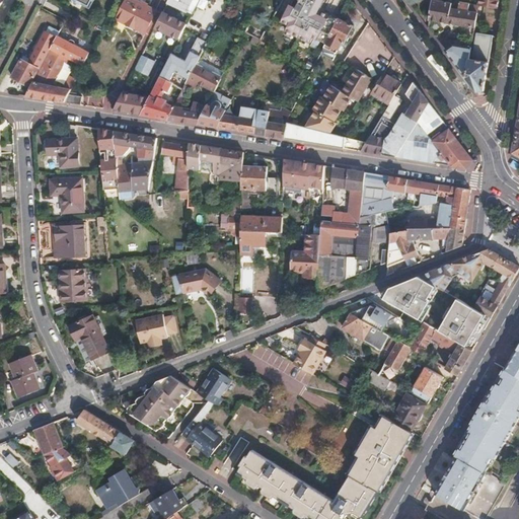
[(133,0),(126,0),(117,19),(145,33),(156,12),(133,0)]
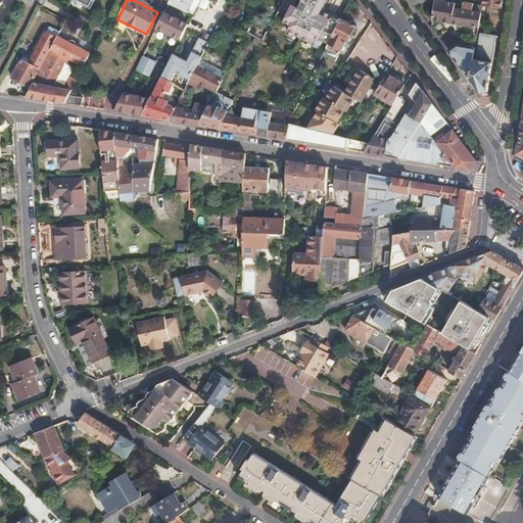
[(171,0),(170,2),(181,8),(187,11),(192,0),(171,0)]
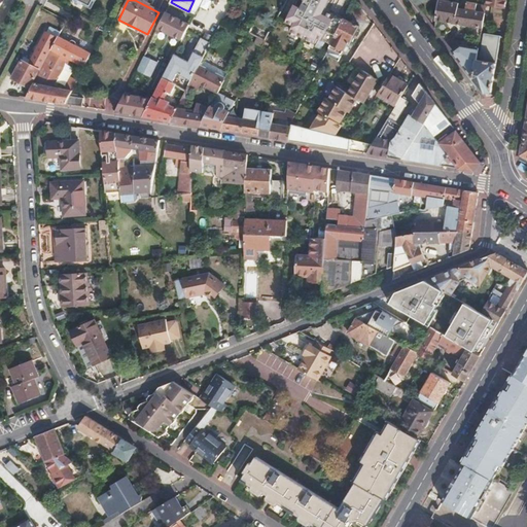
[(305,0),(306,0),(303,6),(295,2),(286,22),(293,25),(291,31),(315,42),(318,36),(330,42),(342,20),(321,9),(325,0),(305,0)]
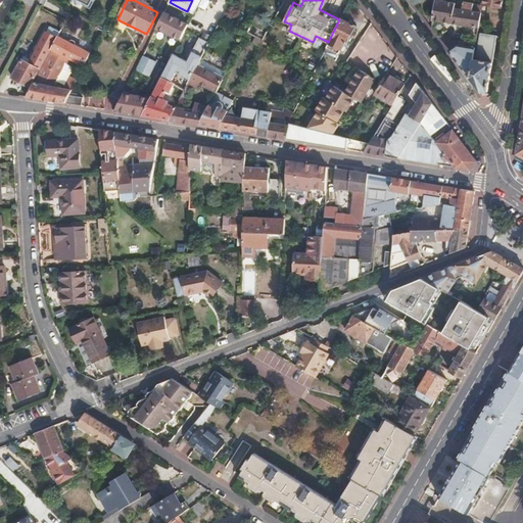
[(438,0),(434,0),(432,19),(477,27),(478,27),(480,11),(471,10),(472,2),(463,1),(462,7),(455,7),(456,2),(448,2),(445,1),(438,0)]
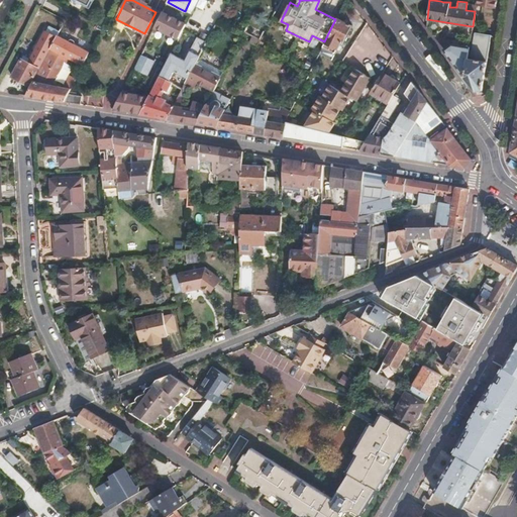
[(150,37),(120,97),(131,103),(159,48),(179,8),(168,2),(156,26),(150,37)]
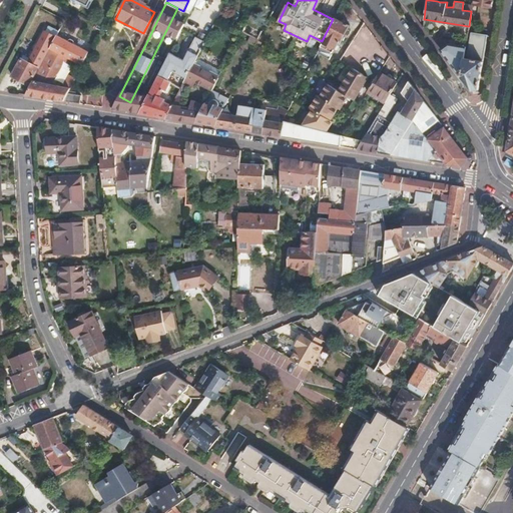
[(322,41),(318,51),(330,56),(338,41),(341,42),(349,26),(333,19),(322,41)]
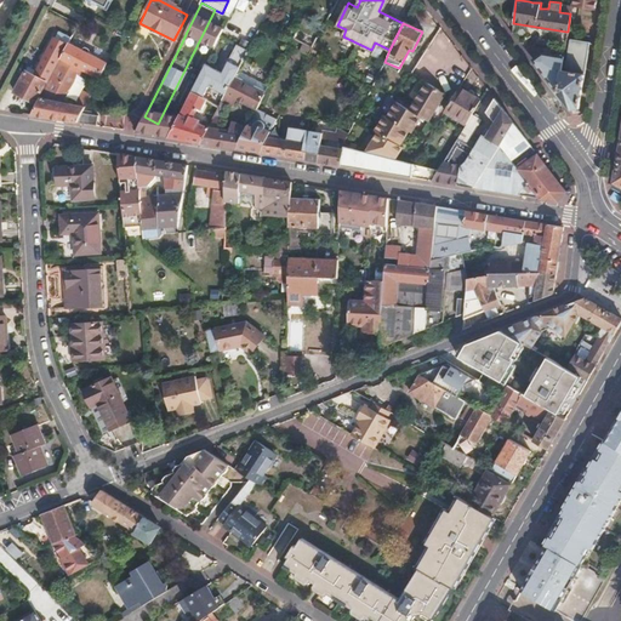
[(191,92),(203,98),(206,90),(224,100),(234,79),(258,34),(246,27),(222,73),(205,63),(191,92)]
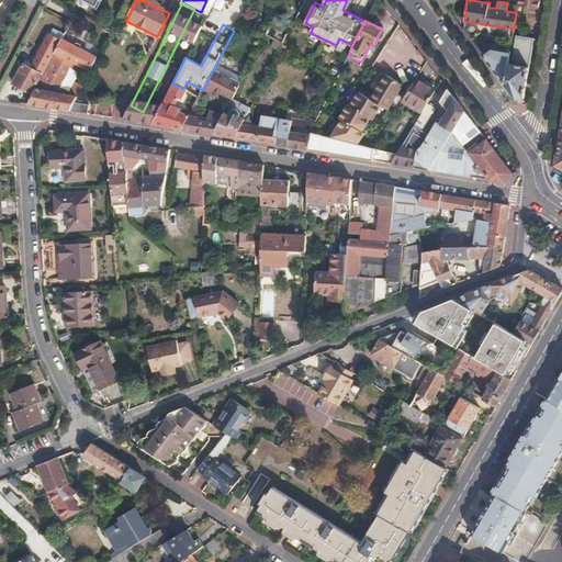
[(265,35),(282,44),(288,34),(269,25),(265,35)]
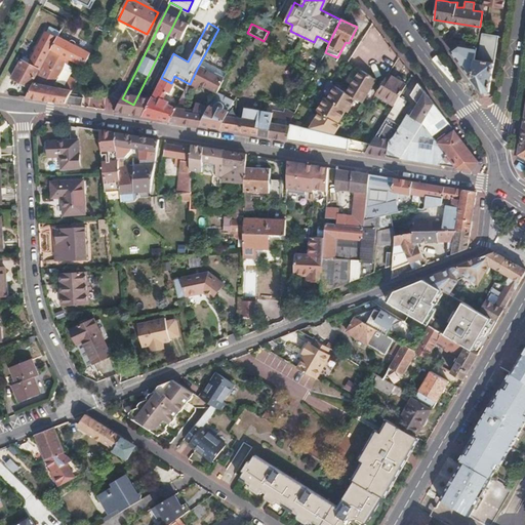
[(472,74),(471,78),(482,93),(489,90),(498,35),(482,32),(477,58),(474,58),(472,74)]
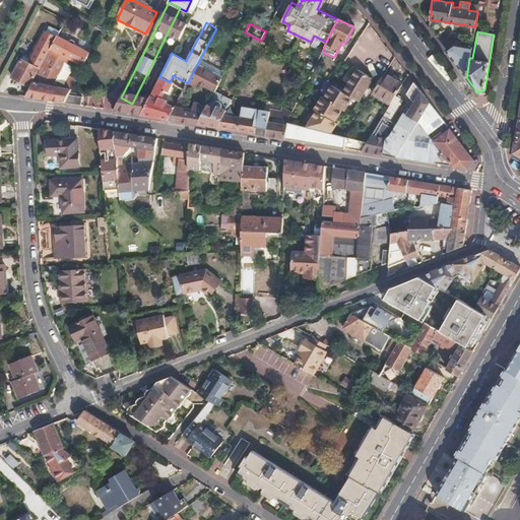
[(51,48),(68,57),(83,65),(90,52),(57,35),(53,43),(51,48)]
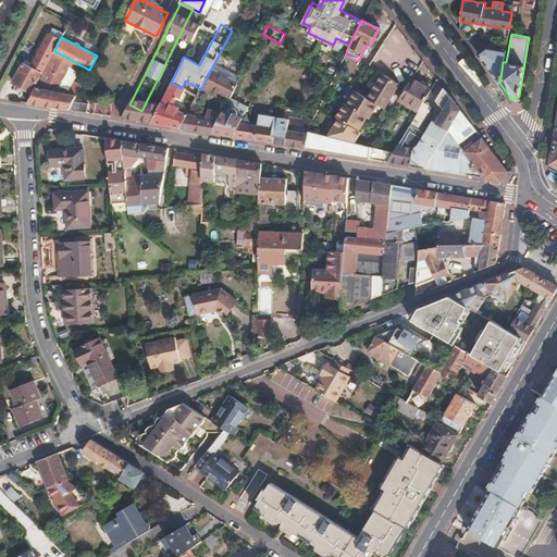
[(51,56),(54,51),(57,46),(49,41),(44,51),(47,53),(51,56)]
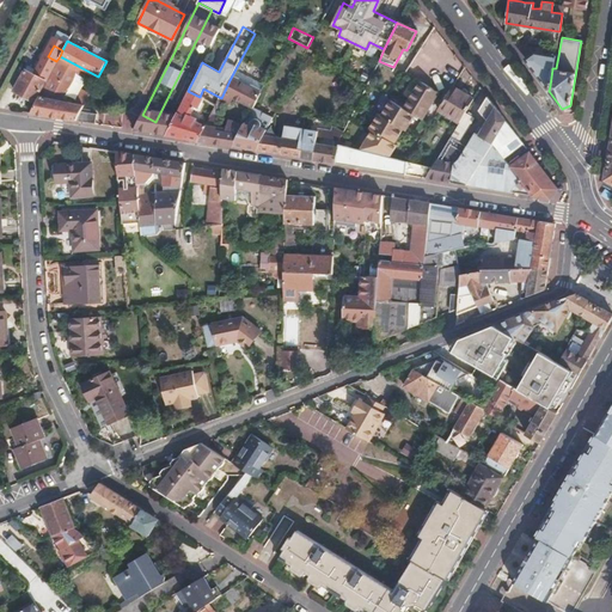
[(537,75),(549,91),(550,86),(552,68),(555,54),(534,51),(524,59),(537,75)]
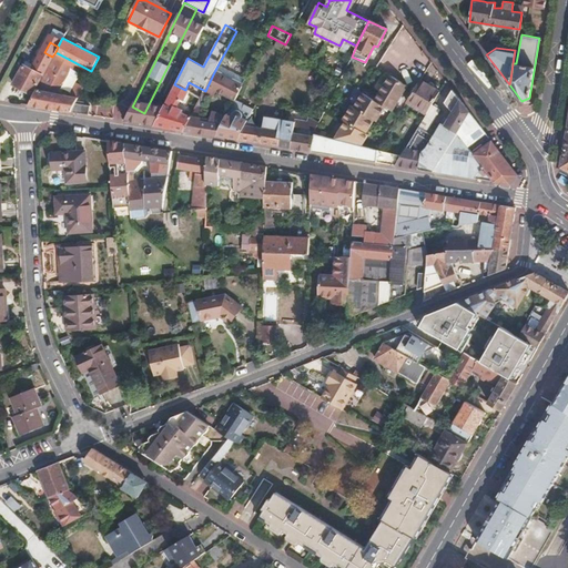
[(47,69),(61,77),(66,79),(74,62),(56,52),(52,57),(48,68),(47,69)]
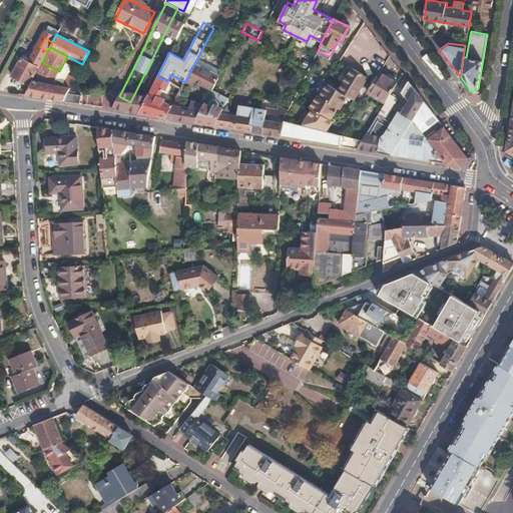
[(43,61),(47,51),(43,49),(38,58),(43,61)]
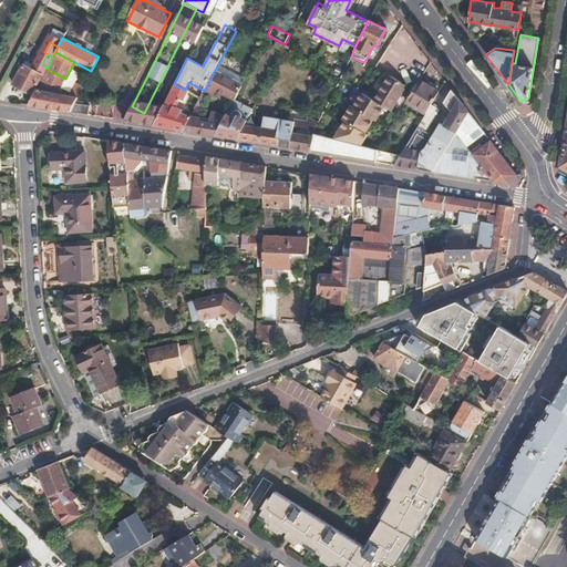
[(23,64),(13,84),(31,93),(41,73),(23,64)]
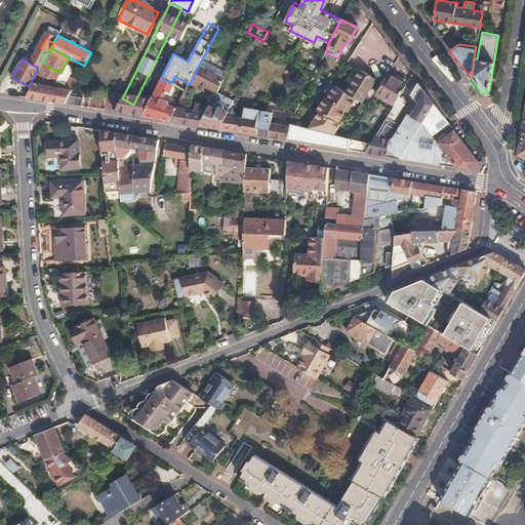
[(66,103),(71,93),(77,80),(72,77),(66,88),(54,86),(57,79),(53,77),(56,71),(43,64),(26,96),(66,103)]
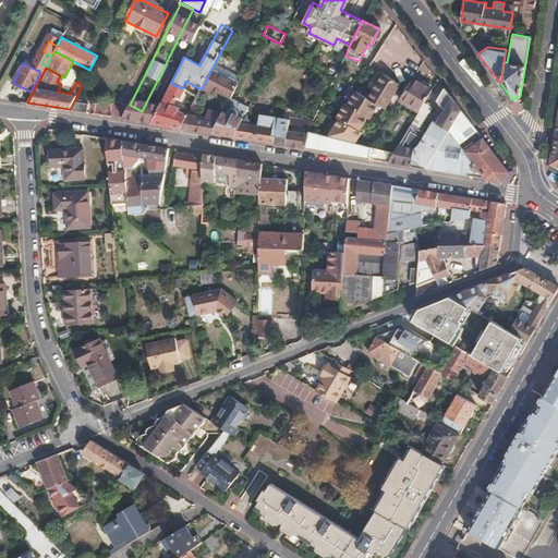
[(201,91),(206,94),(209,96),(213,89),(230,99),(238,85),(210,71),(202,89),(201,91)]
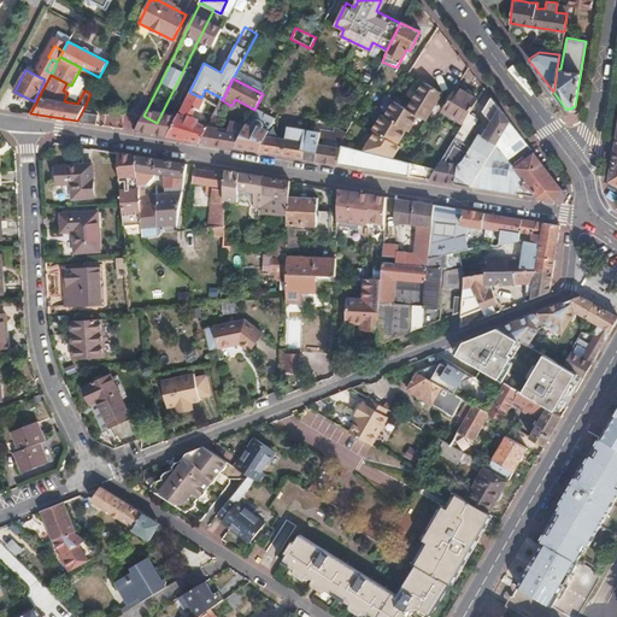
[(369,151),(394,158),(400,146),(398,145),(406,130),(409,131),(418,115),(427,119),(444,93),(424,82),(409,109),(398,103),(369,151)]
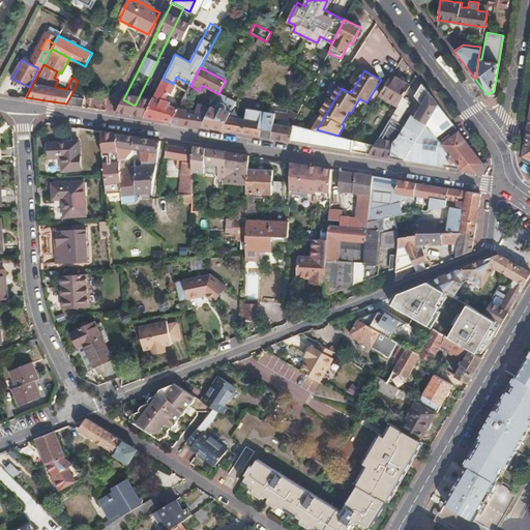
[(398,106),(403,97),(410,85),(392,75),(380,94),(398,106)]
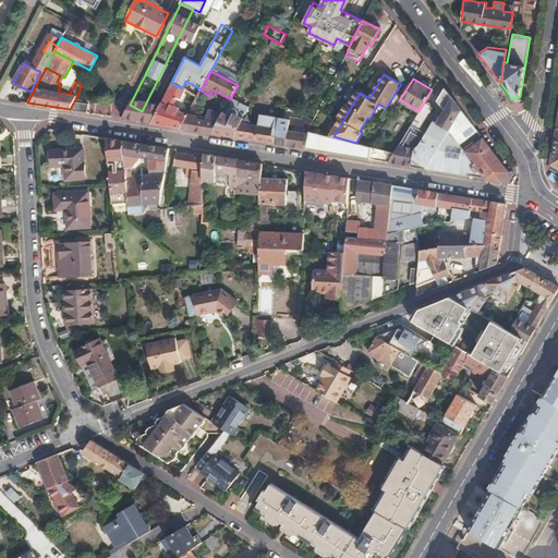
[(181,128),(189,113),(172,110),(178,100),(181,101),(184,95),(186,91),(182,88),(171,83),(150,123),(181,128)]
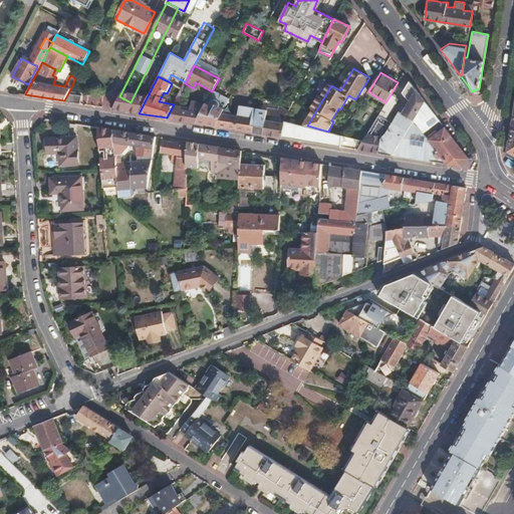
[(408,131),(425,102),(410,81),(403,92),(410,102),(403,113),(401,112),(394,122),(408,131)]
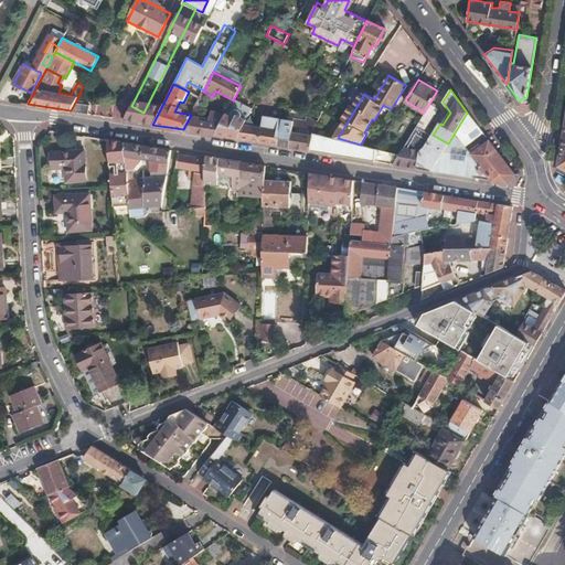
[(196,105),(195,107),(202,108),(209,95),(203,92),(200,98),(196,105)]
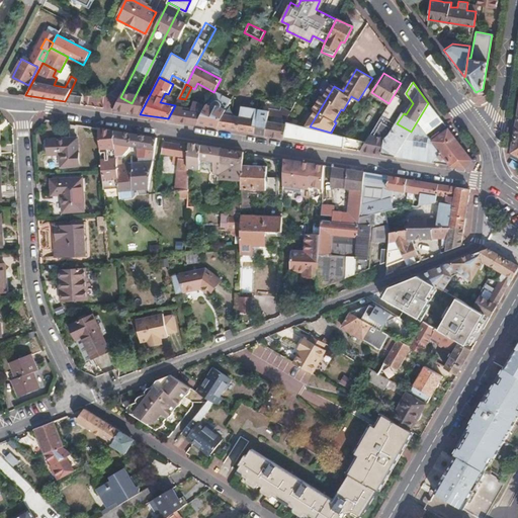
[(306,126),(310,126),(334,86),(331,85),(323,97),(320,96),(313,108),(316,110),(306,126)]
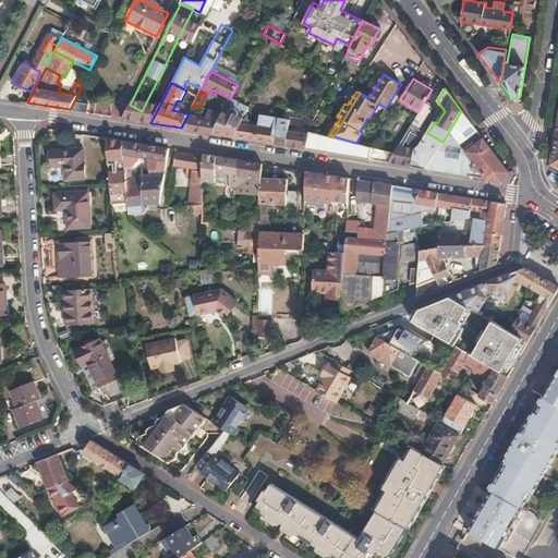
[(194,104),(197,97),(191,94),(190,98),(187,101),(194,104)]
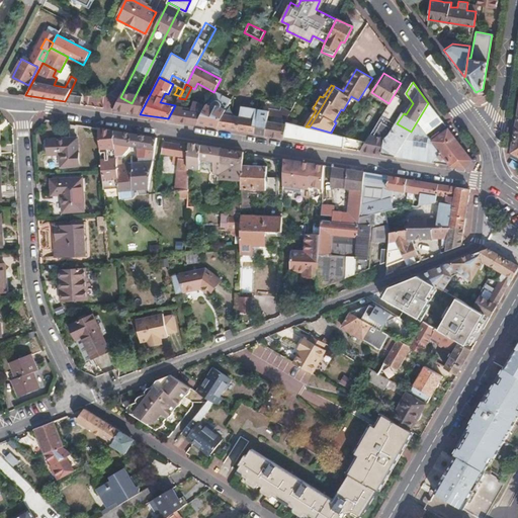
[(70,92),(65,101),(83,104),(84,96),(77,95),(78,93),(70,92)]
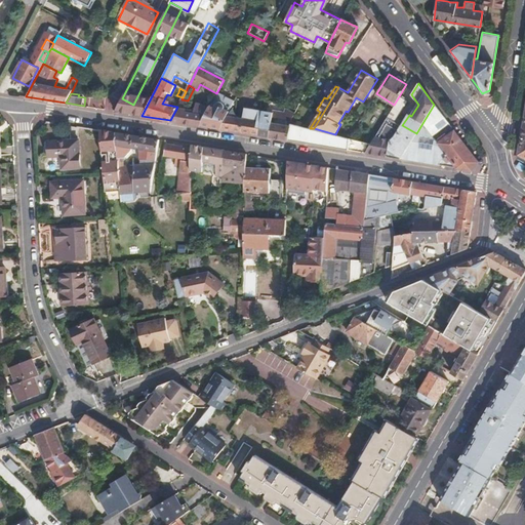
[(387,117),(395,121),(406,102),(399,96),(394,105),(387,117)]
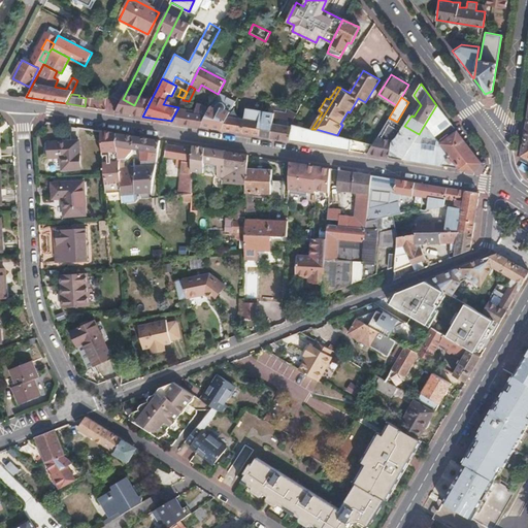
[(92,99),(91,106),(108,108),(109,101),(92,99)]
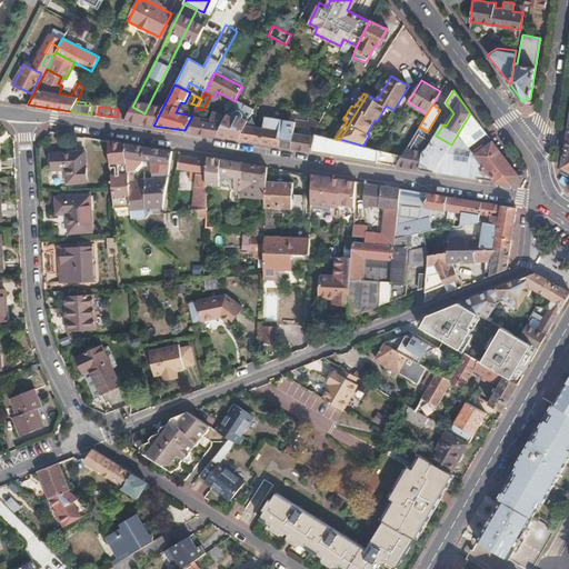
[(185,130),(199,132),(202,118),(203,109),(197,108),(192,116),(185,130)]
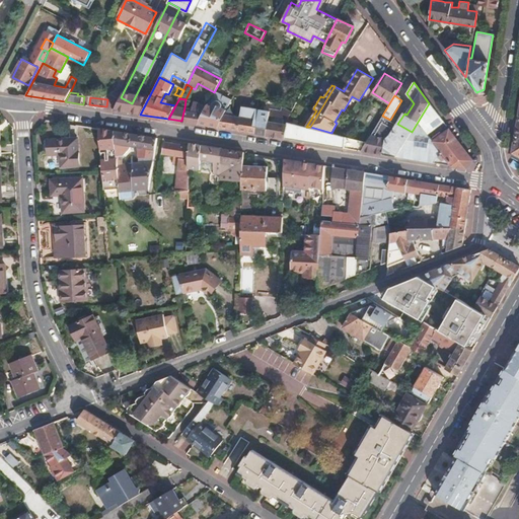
[(198,124),(217,127),(224,114),(226,109),(222,107),(223,105),(223,102),(220,100),(216,101),(212,106),(208,104),(207,106),(204,112),(198,124)]
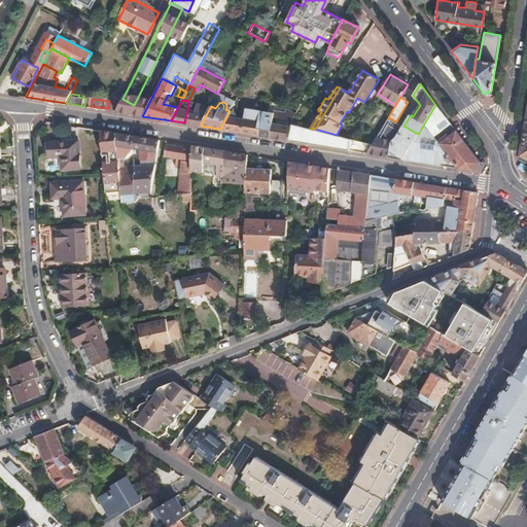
[(418,134),(402,160),(473,171),(480,162),(435,105),(418,134)]
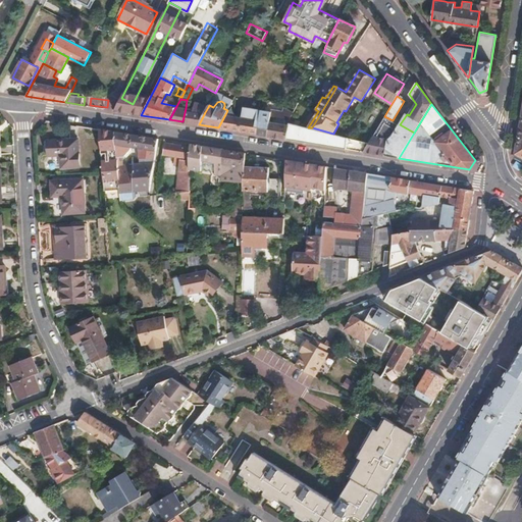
[(225,114),(218,127),(257,134),(261,110),(243,107),(242,117),(228,115),(225,114)]
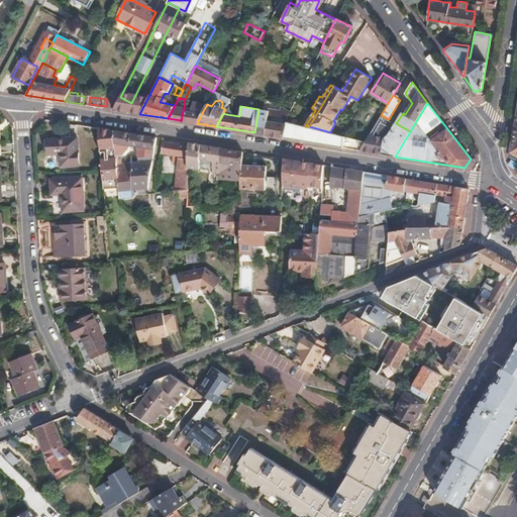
[(190,122),(193,109),(184,107),(181,120),(190,122)]
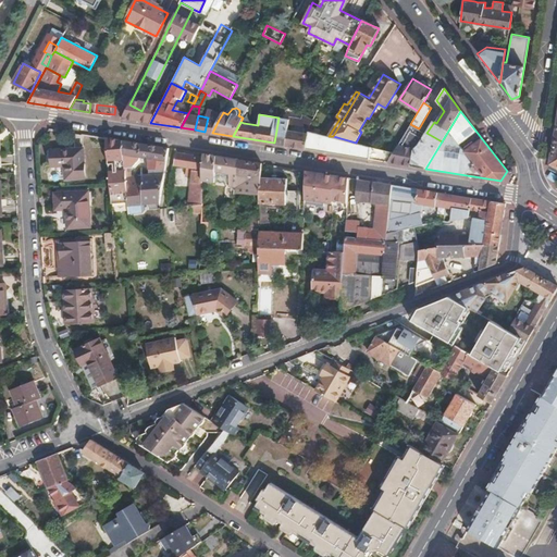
[(301,127),(309,128),(313,120),(302,115),(301,127)]
